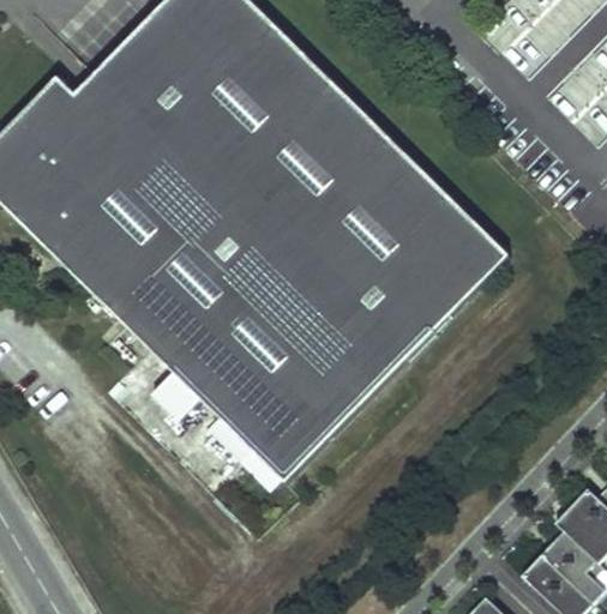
[(0,208),(284,487),(511,256),(250,0),(163,0),(73,91),(56,74),(0,131),(0,208)]
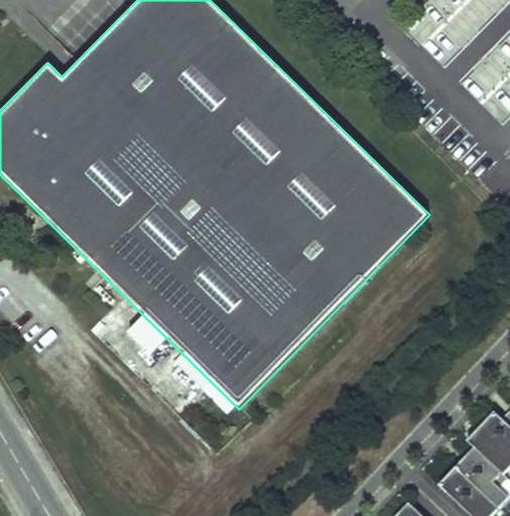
[(509,405),(497,419),(496,420),(509,432),(509,405)]
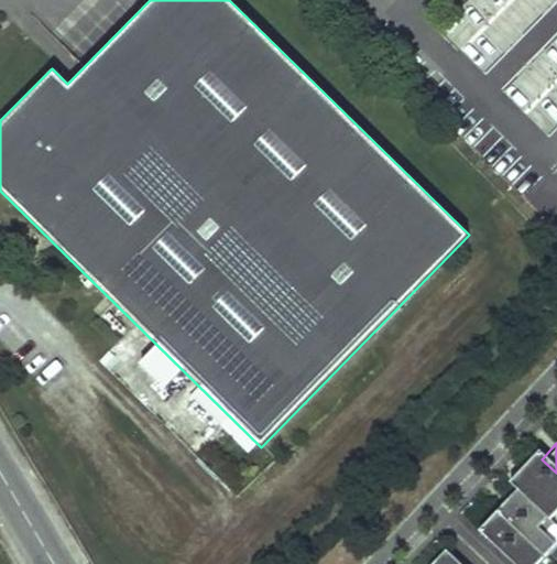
[(526,477),(513,490),(545,520),(556,507),(556,473),(542,459),(543,458),(535,451),(517,469),(526,477)]
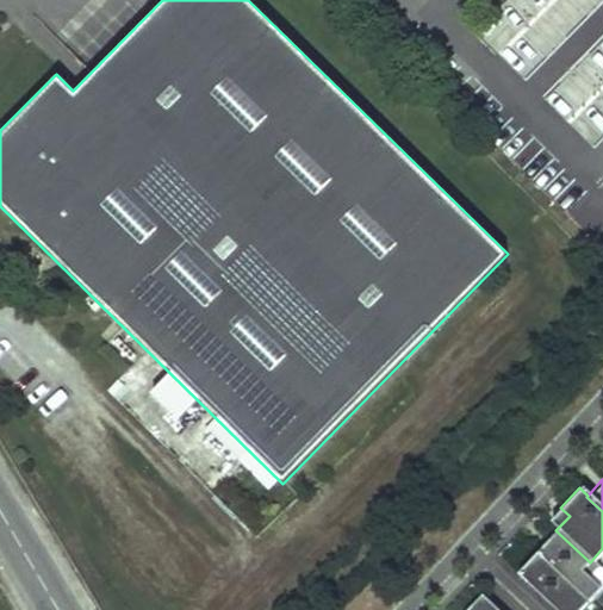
[(555,530),(533,554),(572,591),(594,566),(590,562),(555,530)]
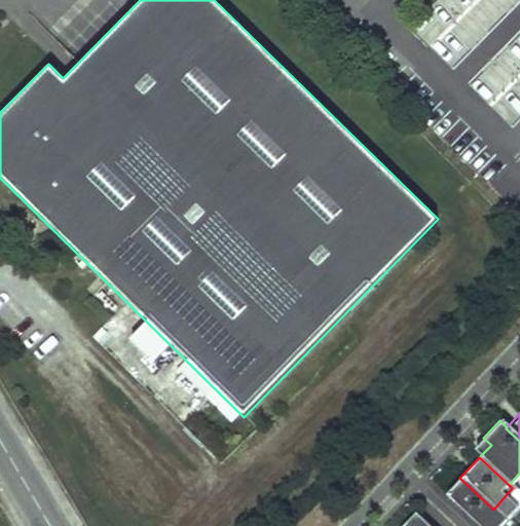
[(459,478),(443,495),(475,525),(485,525),(497,514),(493,510),(459,478)]
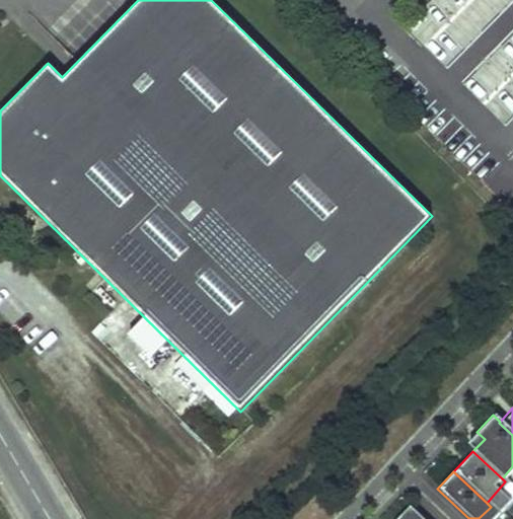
[(419,518),(407,507),(394,518),(419,518)]
